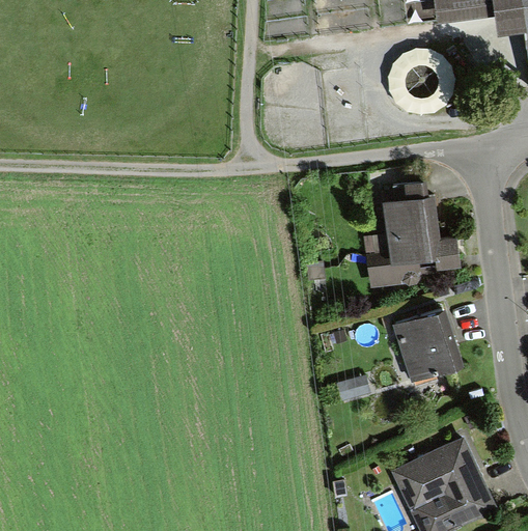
[(527,0),(434,0),(438,24),(491,18),(494,38),(524,34),(527,62),(527,0)]
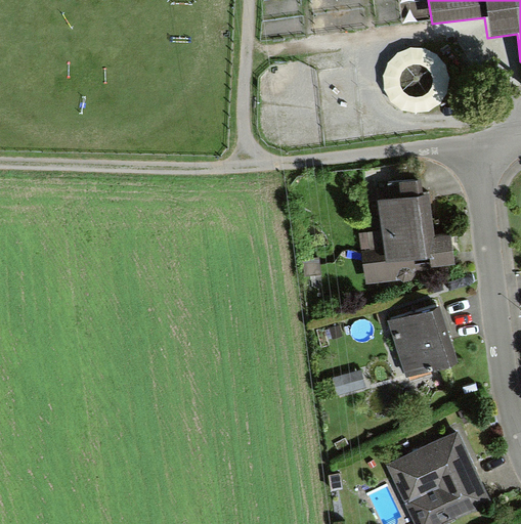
[(453,265),(450,234),(432,236),(431,229),(428,195),(420,197),(419,181),(398,182),(399,200),(378,202),(381,231),(359,233),(363,282),(397,279),(401,281),(407,280),(411,277),(413,273),(413,269),(422,268),(453,265)]
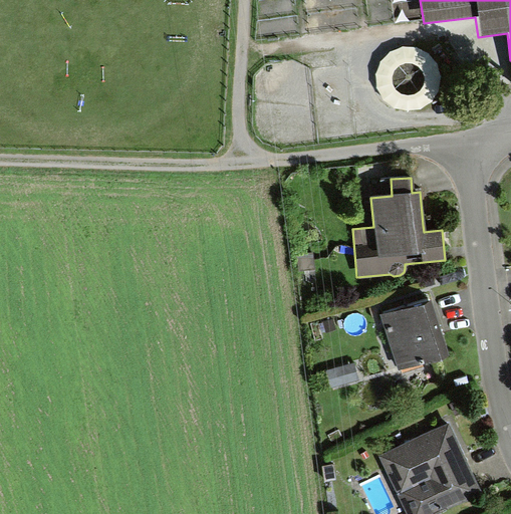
[(437,327),(429,298),(378,312),(394,367),(444,353),(437,327)]
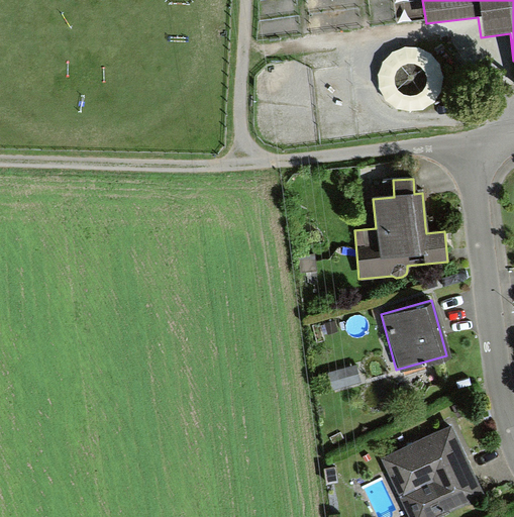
[(351,382),(348,367),(319,373),(322,388),(351,382)]
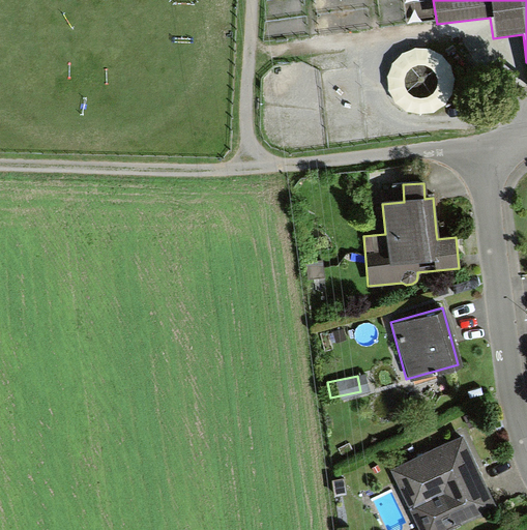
[(388,469),(417,529),(439,529),(495,504),(478,469),(462,435),(388,469)]
